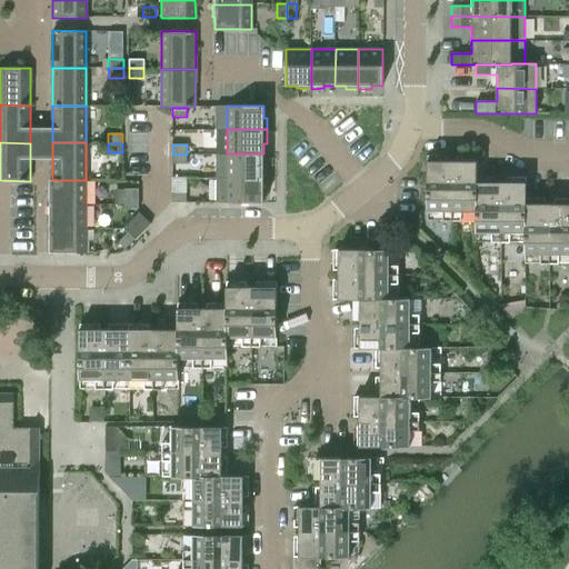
[(227,153),(227,178),(267,179),(267,166),(263,166),(263,153),(227,153)]
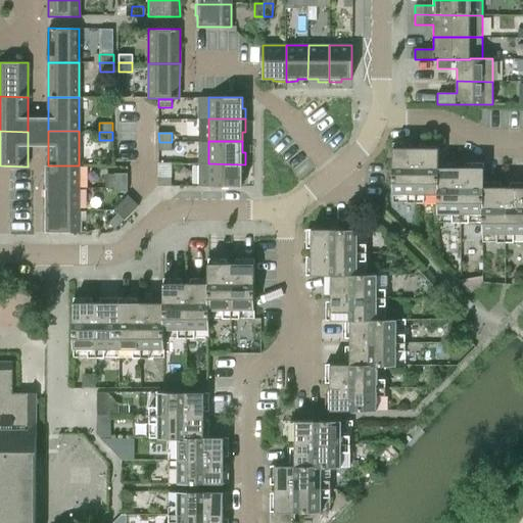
[(172,142),(159,142),(159,150),(172,150),(172,142)]
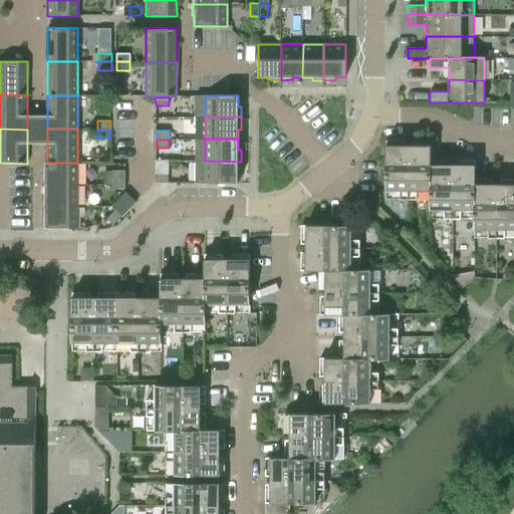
[(386,200),(408,200),(409,146),(400,146),(400,141),(386,141),(386,200)]
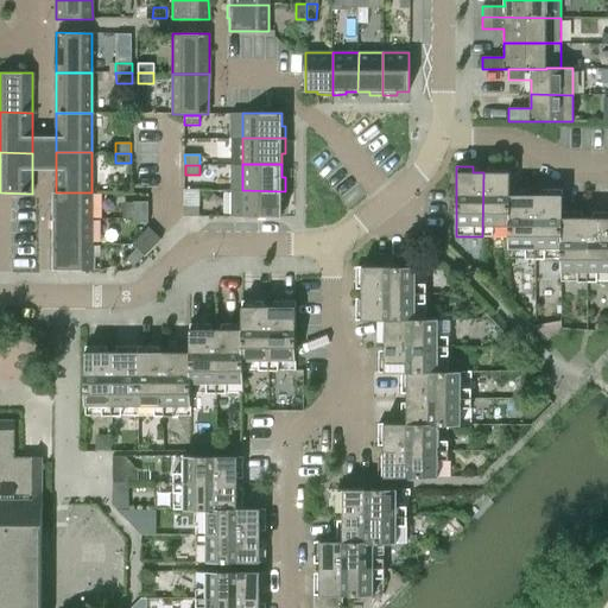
[(510,189),(510,166),(494,166),(494,172),(483,172),(482,236),(508,236),(510,189)]
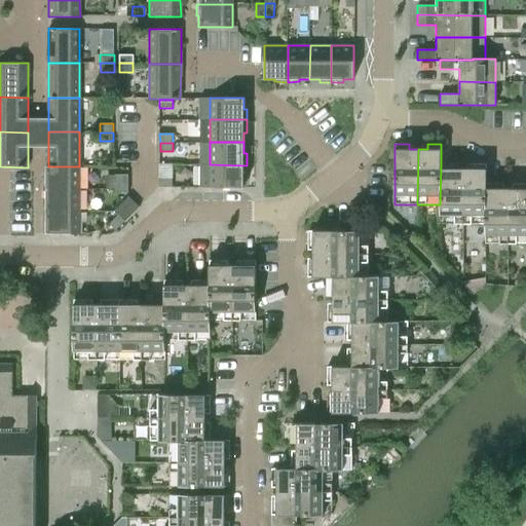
[(453,168),(453,163),(441,163),(440,204),(440,224),(462,224),(463,168),(453,168)]
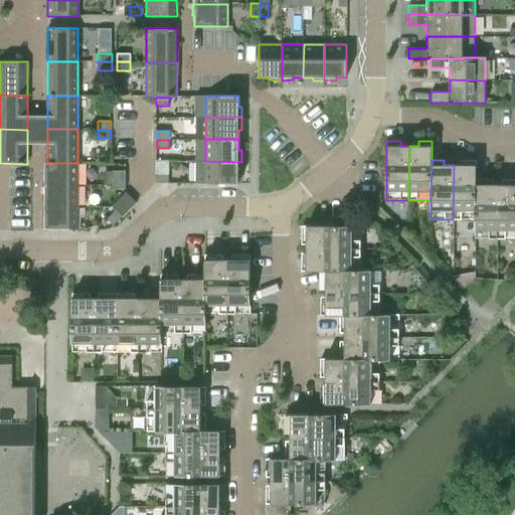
[(475,180),(476,180),(476,160),(463,160),(463,165),(454,165),(453,219),(475,219),(475,180)]
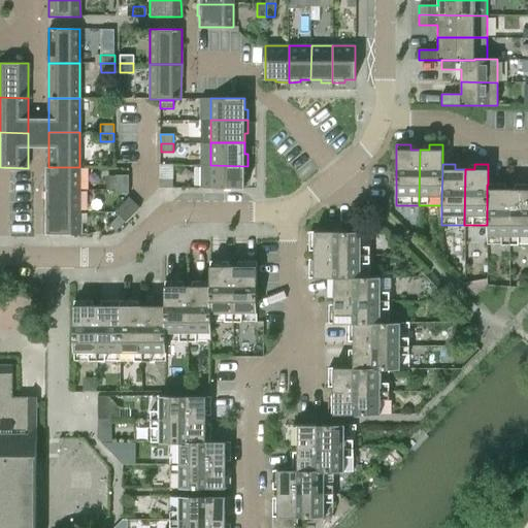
[(210,165),(210,188),(244,188),(244,177),(248,177),(248,166),(210,165)]
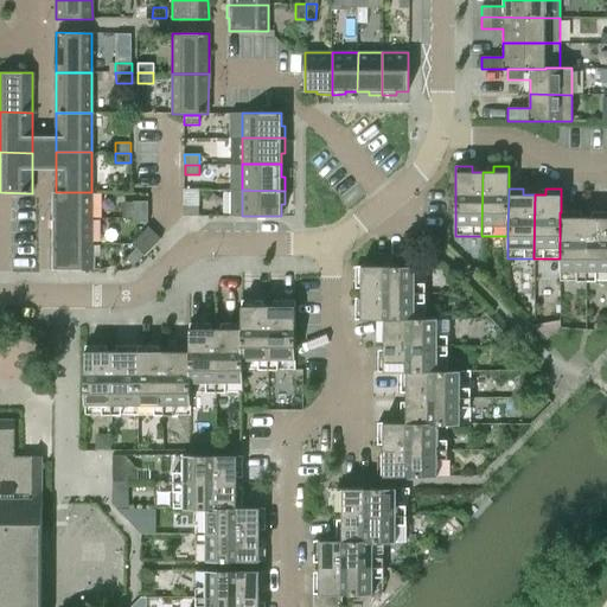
[(50,217),(91,217),(91,192),(56,192),(53,192),(53,204),(50,204),(50,217)]
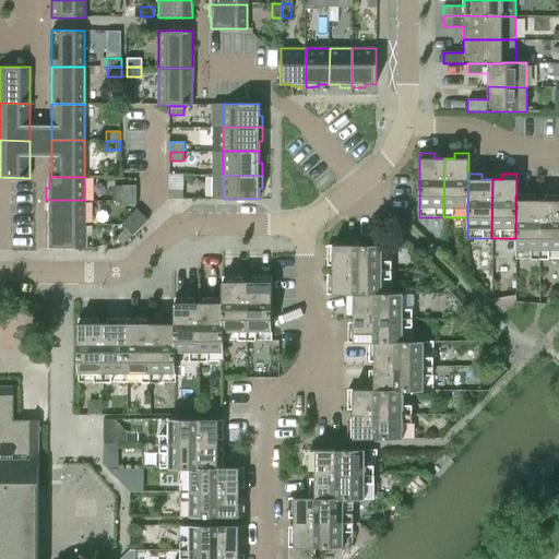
[(123,204),(137,204),(137,186),(123,186),(123,204)]
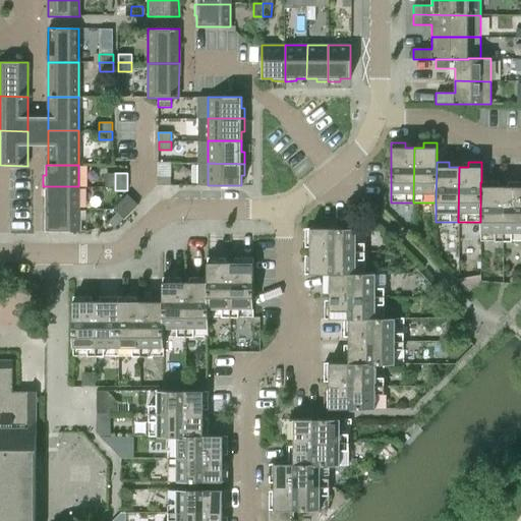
[(158,185),(171,185),(171,176),(158,176),(158,185)]
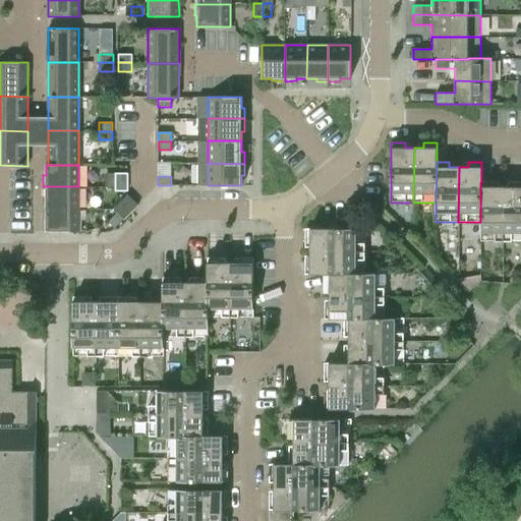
[(520,181),(513,182),(513,187),(504,187),(503,241),(520,241),(520,181)]
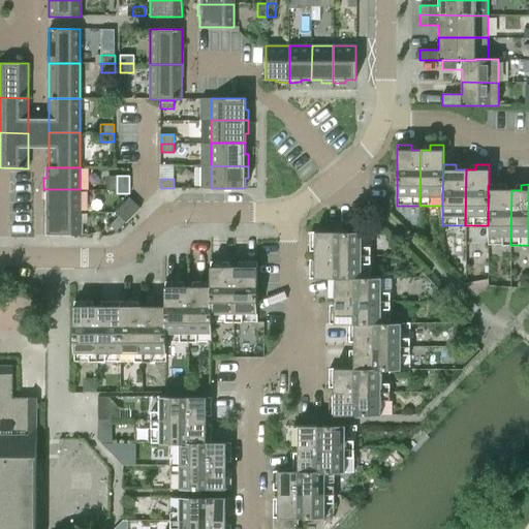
[(511,190),(501,189),(501,185),(489,185),(488,185),(488,225),(488,245),(510,245),(511,190)]
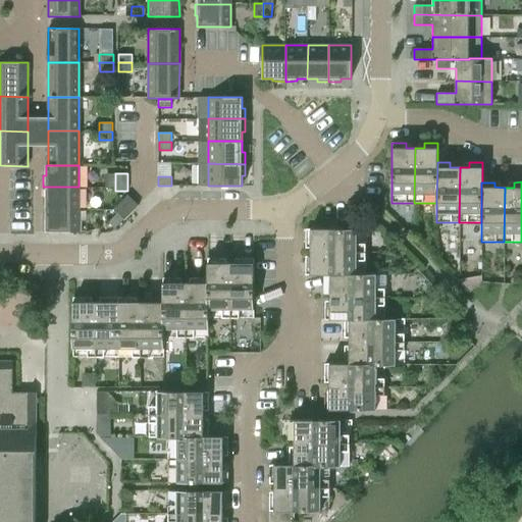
[(45,209),(79,209),(79,187),(43,187),(43,199),(46,199),(45,209)]
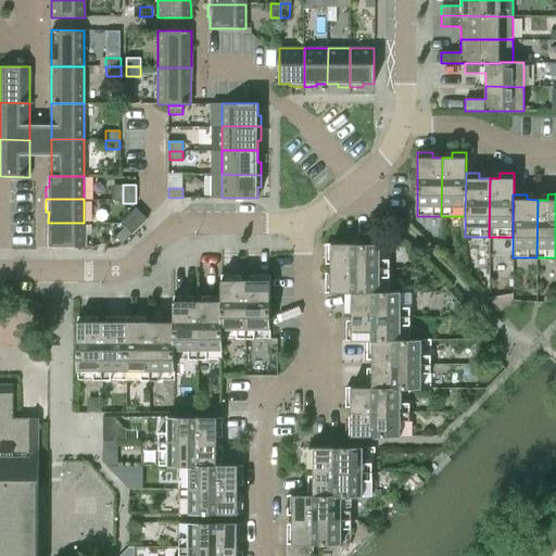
[(133,234),(148,218),(136,207),(122,223),(125,227),(133,234)]
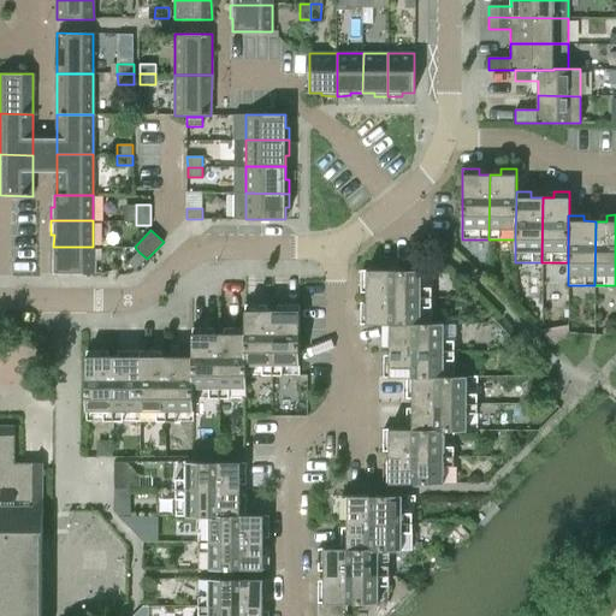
[(93,274),(93,247),(53,247),(53,259),(51,259),(51,273),(93,274)]
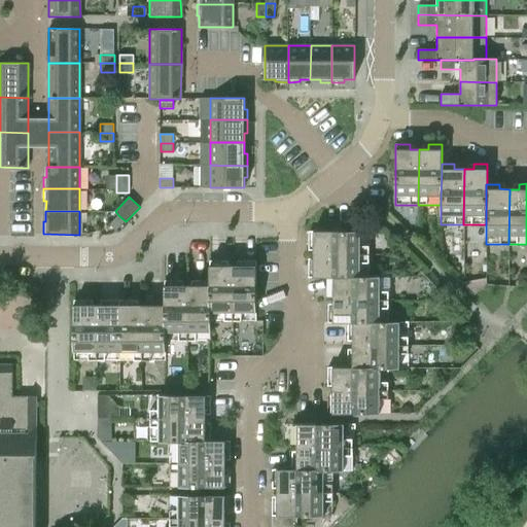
[(116,231),(126,221),(118,215),(110,224),(116,231)]
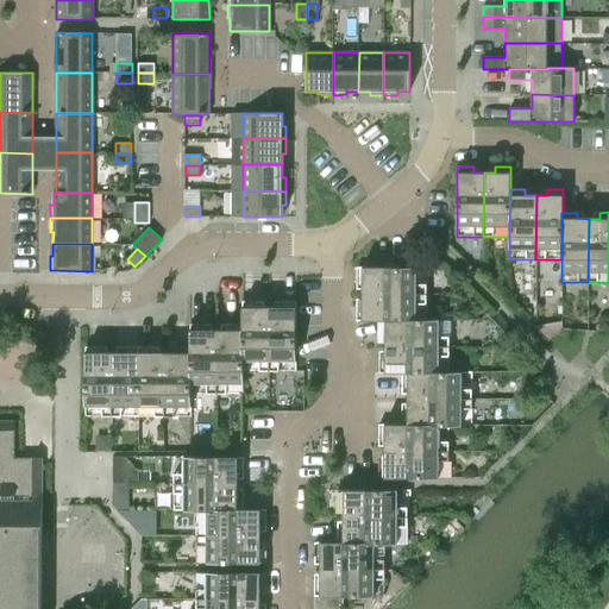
[(362,283),(362,294),(426,294),(426,268),(357,267),(357,283),(362,283)]
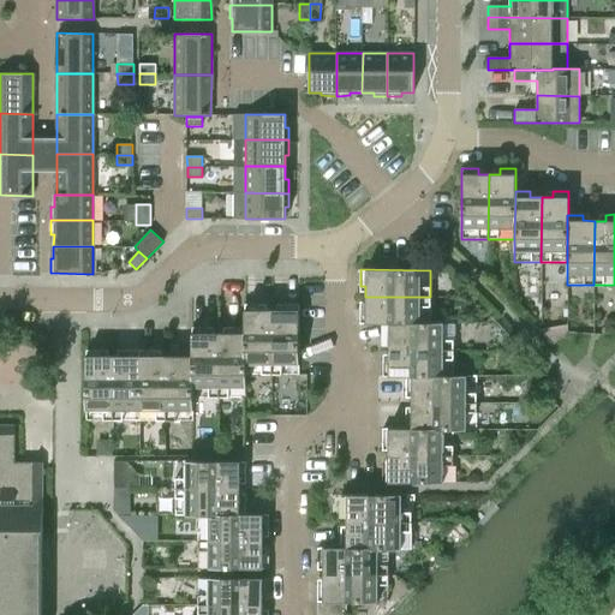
[(359,324),(383,324),(383,323),(430,323),(430,297),(365,297),(365,308),(360,308),(359,324)]
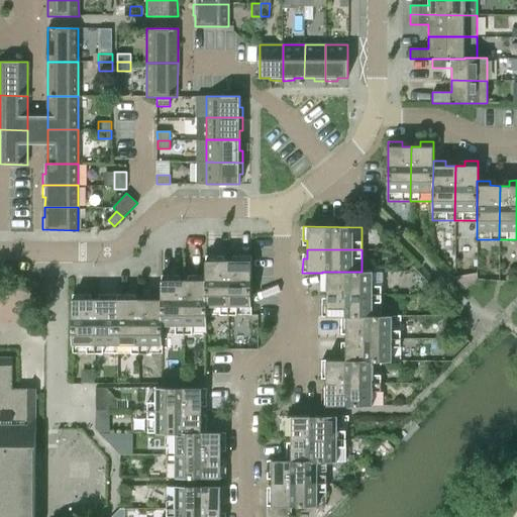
[(206,255),(206,275),(206,315),(228,315),(228,261),(219,261),(219,255),(206,255)]
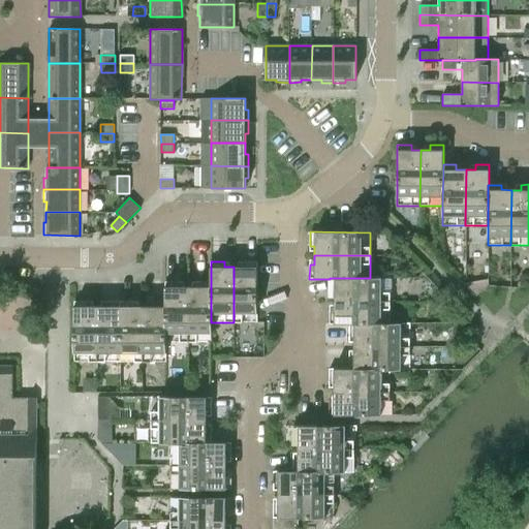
[(243,267),(234,267),(234,322),(257,322),(257,261),(243,261),(243,267)]
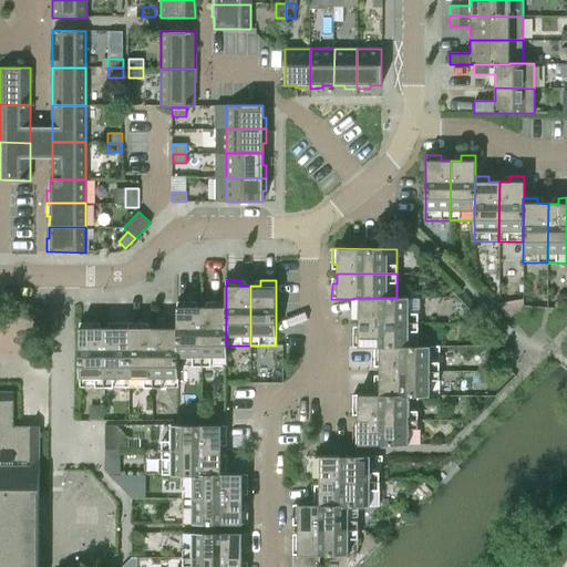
[(358,312),(358,322),(418,323),(418,298),(397,298),(353,298),(353,299),(353,312),(358,312)]
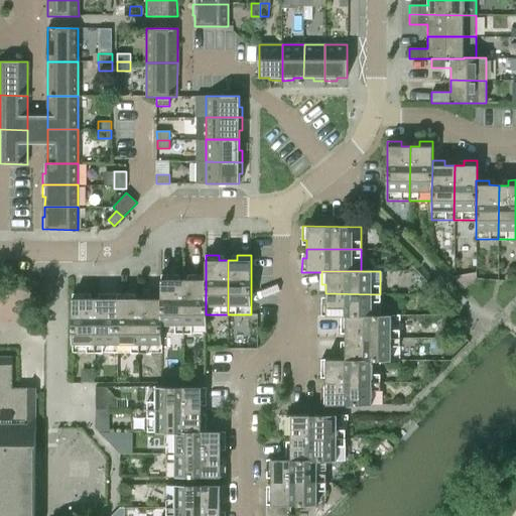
[(161,334),(183,334),(183,279),(174,279),(174,274),(160,274),(160,294),(161,294),(161,334)]
